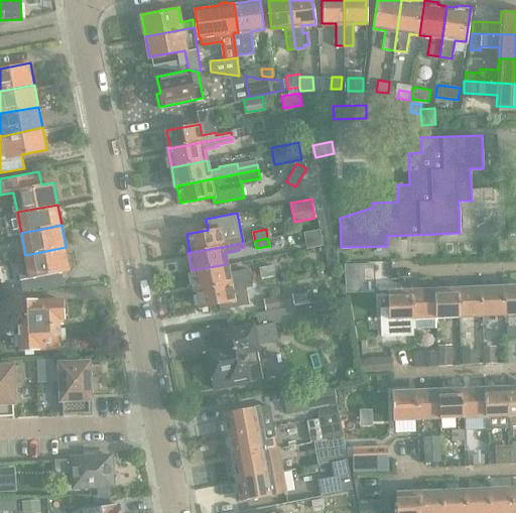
[(25,255),(16,257),(19,278),(29,276),(70,269),(66,247),(25,255)]
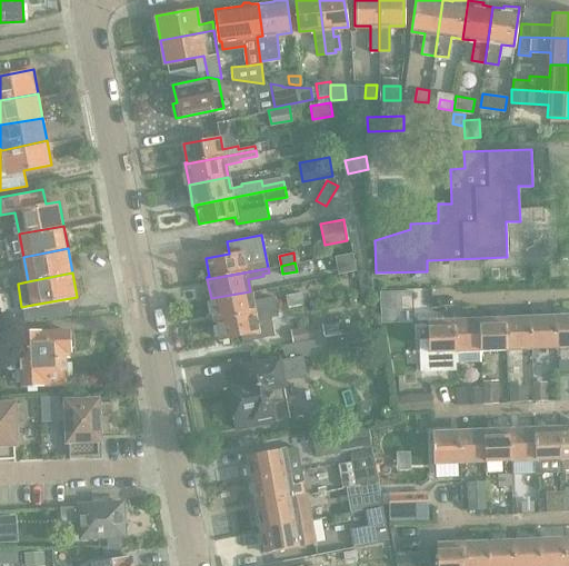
[(15,284),(13,275),(2,277),(3,286),(15,284)]
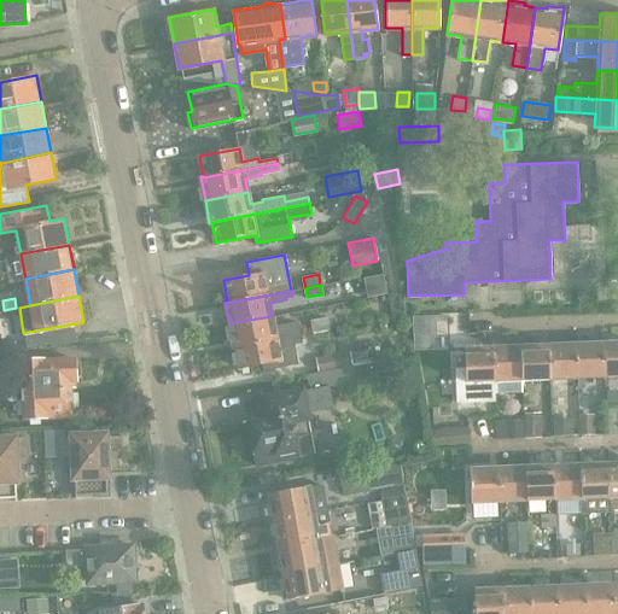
[(310,319),(313,329),(330,326),(327,315),(310,319)]
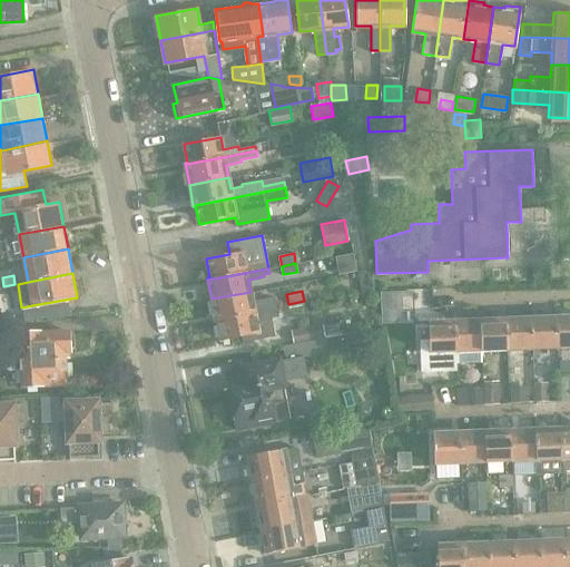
[(276,304),(274,296),(253,301),(251,292),(212,299),(215,316),(276,304)]
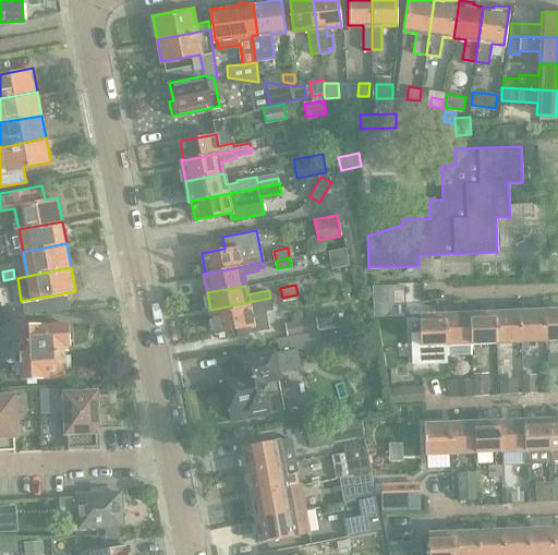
[(268,327),(265,309),(266,309),(265,306),(271,305),(270,298),(210,310),(211,314),(213,314),(217,332),(238,327),(239,334),(268,327)]
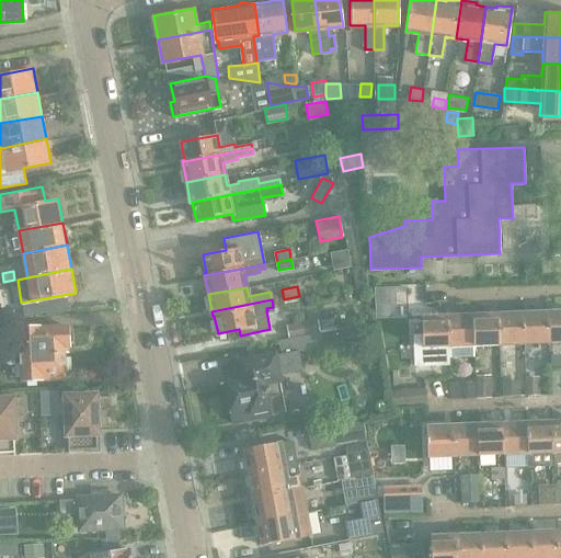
[(560,340),(560,309),(548,310),(549,341),(560,340)]
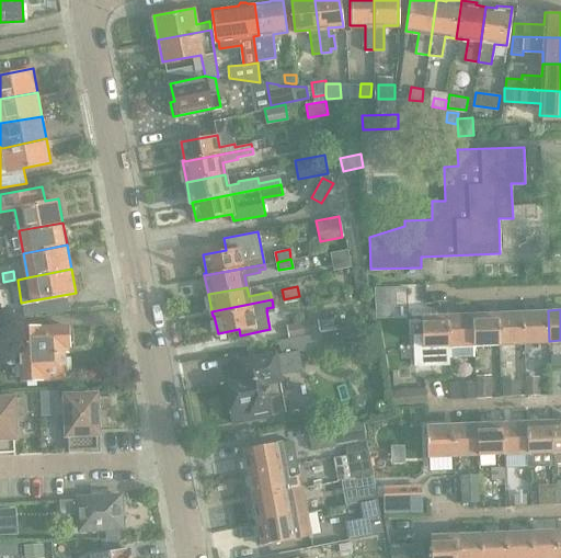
[(549,341),(548,310),(523,311),(524,342),(549,341)]
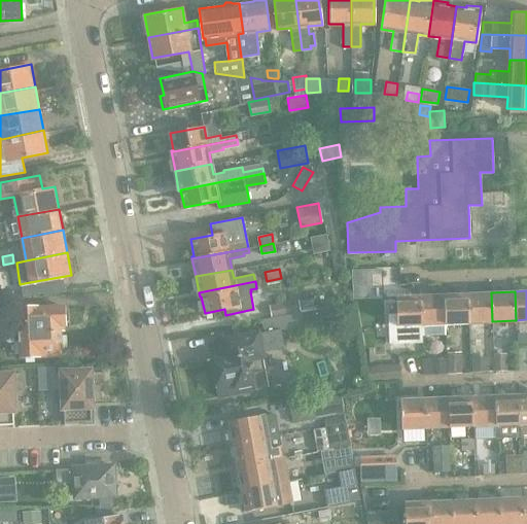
[(492,321),(491,292),(467,293),(468,322),(492,321)]
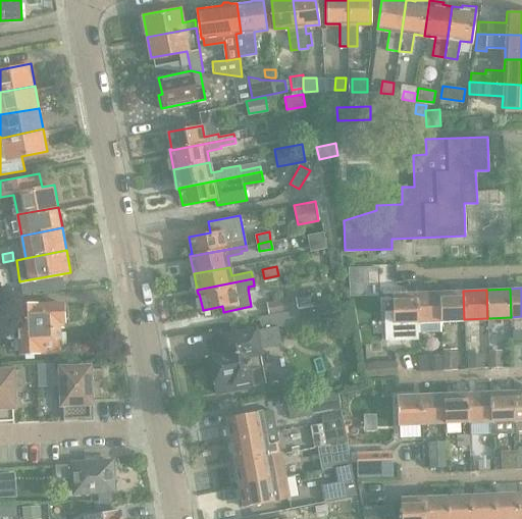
[(464,319),(463,291),(439,292),(440,320),(464,319)]
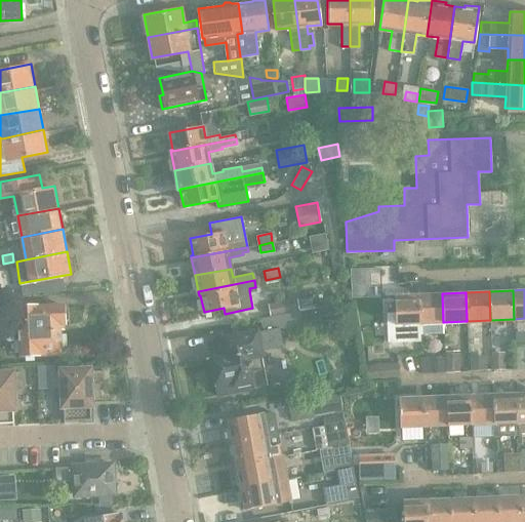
[(420,323),(418,293),(395,294),(396,312),(388,312),(390,340),(420,339),(420,335),(420,333),(420,323)]
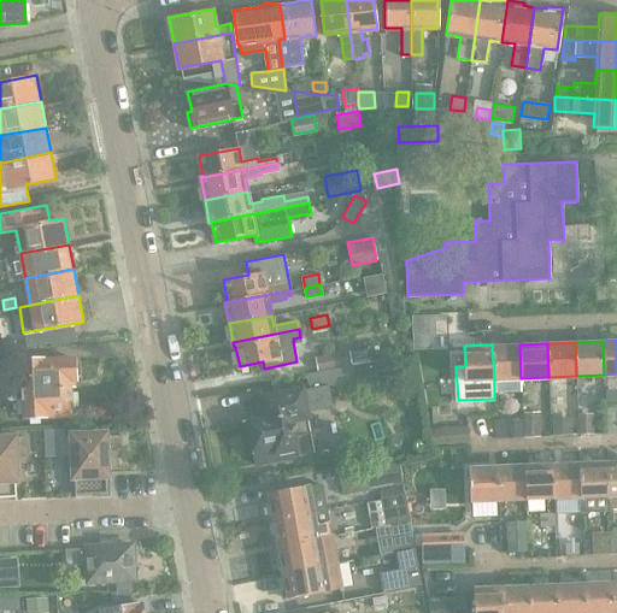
[(521,378),(519,345),(492,345),(494,379),(494,392),(522,390),(521,378)]
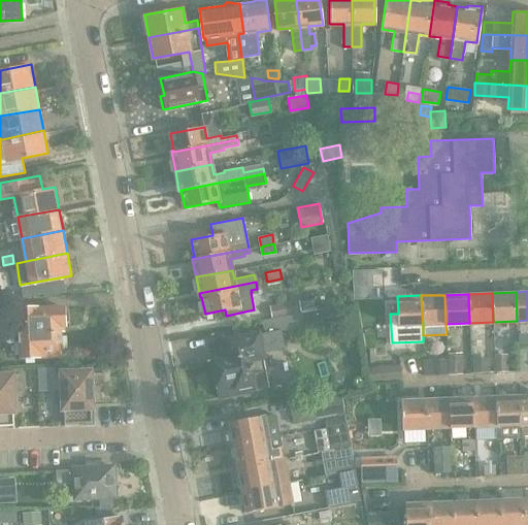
[(298,312),(296,301),(275,305),(277,316),(298,312)]
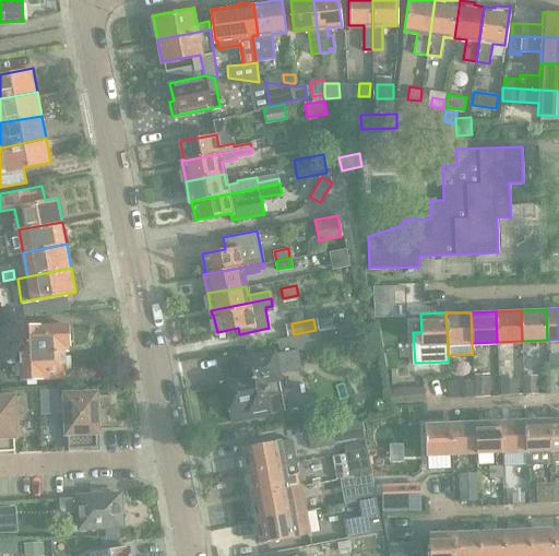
[(64,370),(63,344),(69,344),(69,342),(72,339),(72,329),(68,327),(68,323),(10,327),(11,354),(20,353),(21,378),(42,377),(42,371),(64,370)]
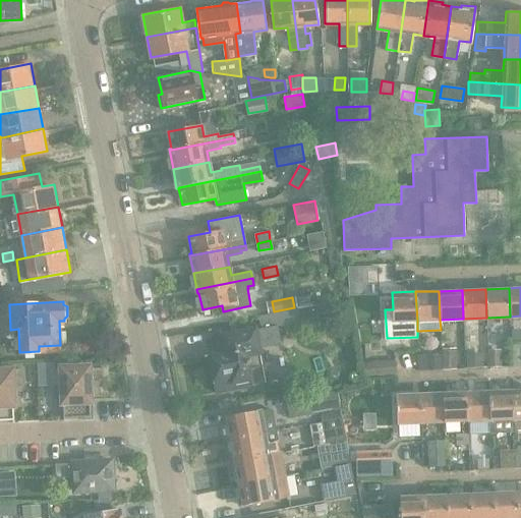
[(266,381),(259,346),(281,342),(278,325),(330,314),(328,301),(294,307),(274,311),(258,314),(262,327),(213,336),(216,354),(209,355),(216,391),(266,381)]
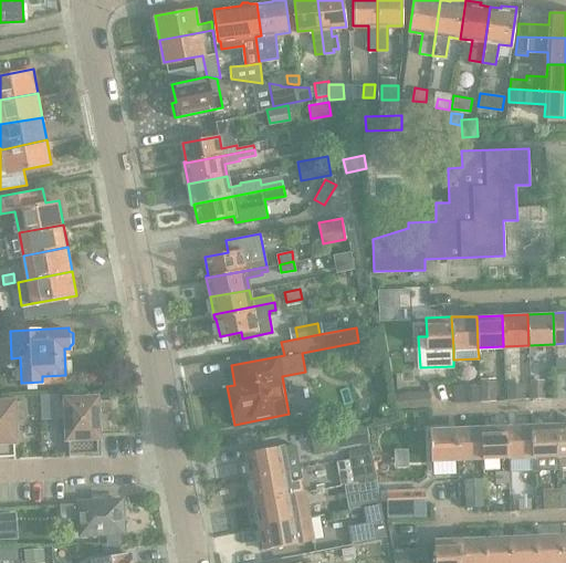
[(495,376),(481,376),(482,398),(496,398),(495,376)]
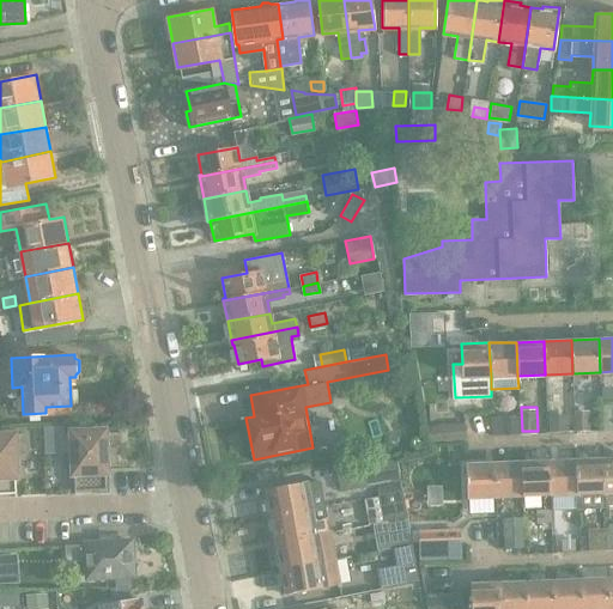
[(592,410),(575,410),(576,430),(592,430),(592,410)]
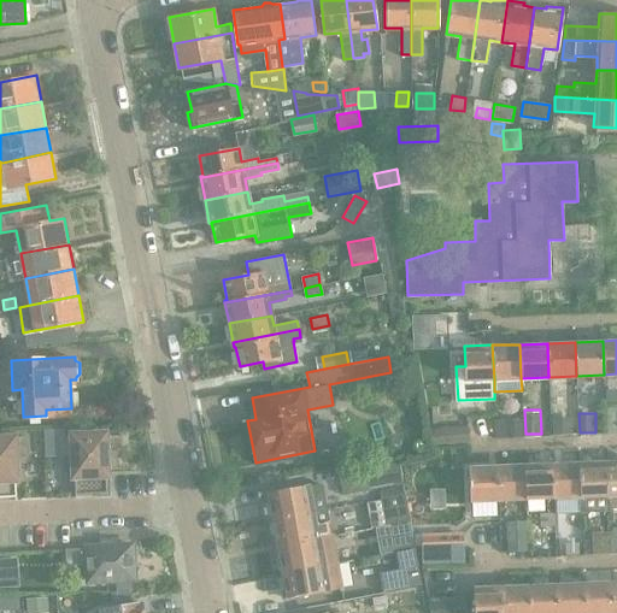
[(571,418),(552,419),(552,434),(571,434),(571,418)]
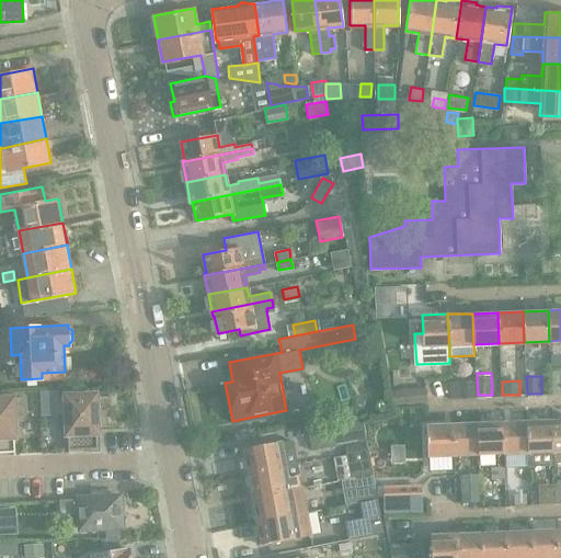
[(476,394),(476,383),(464,383),(464,395),(476,394)]
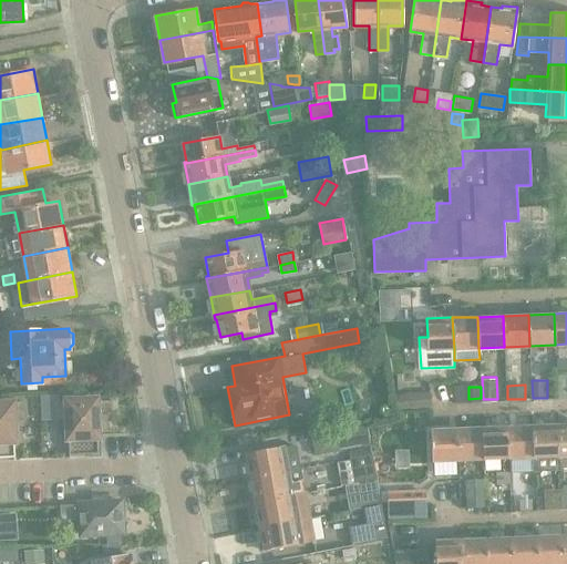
[(430,404),(429,389),(400,391),(401,407),(430,404)]
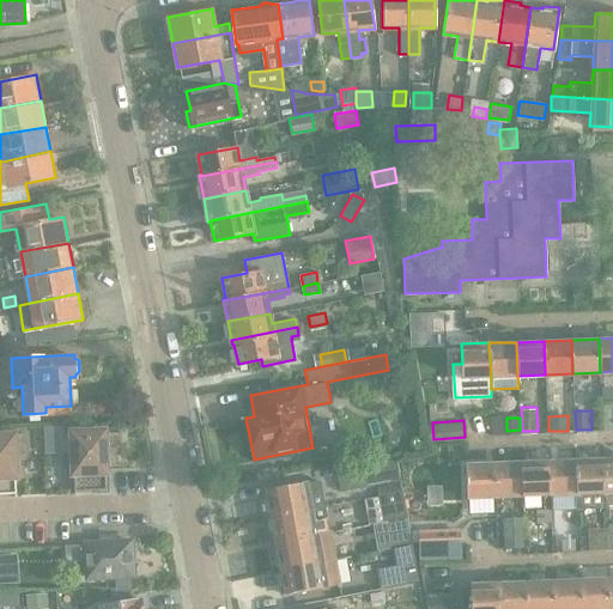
[(107,488),(104,430),(60,432),(60,450),(73,450),(74,489),(107,488)]
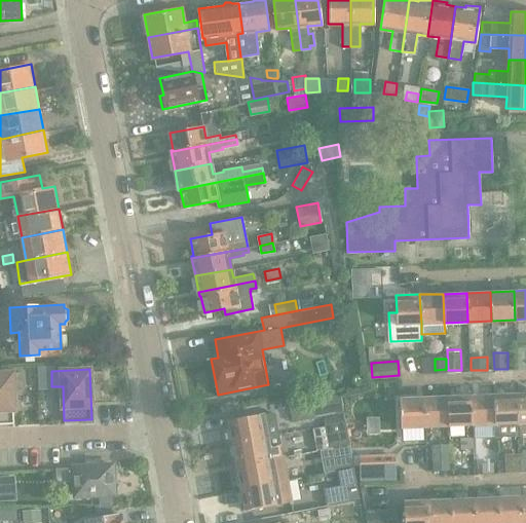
[(0,423),(13,422),(12,388),(24,387),(23,372),(0,372),(0,423)]
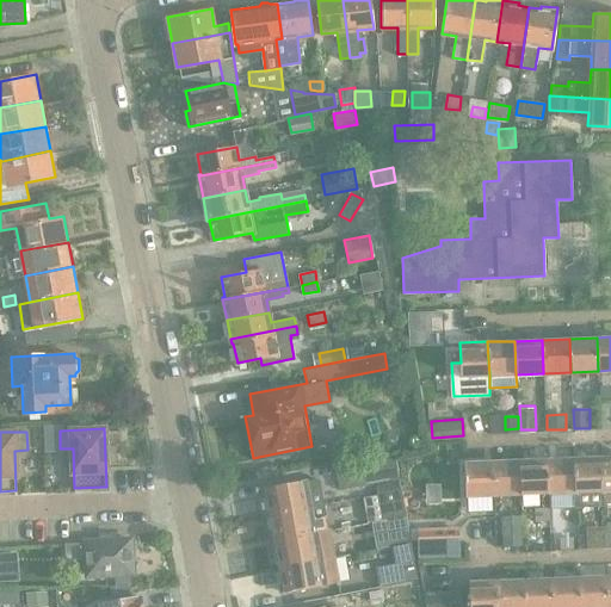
[(401,489),(395,454),(335,465),(340,489),(375,482),(377,493),(401,489)]
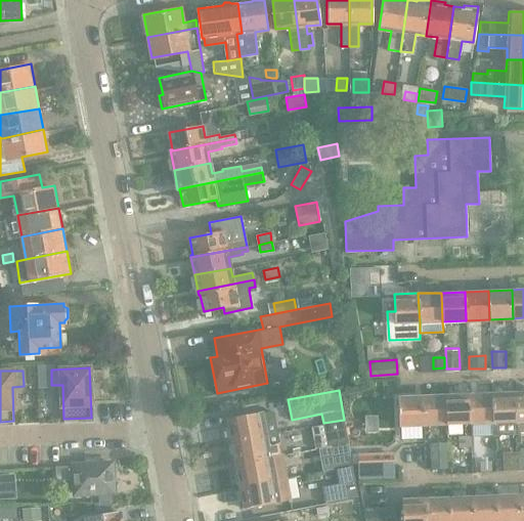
[(523,430),(523,391),(515,392),(517,431),(523,430)]
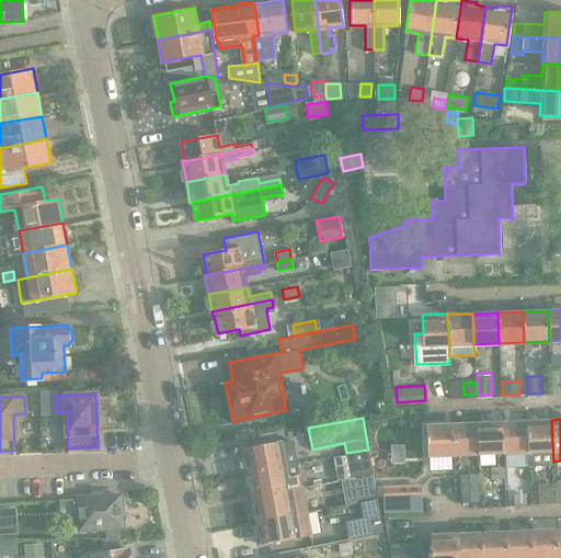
[(553,462),(551,420),(526,421),(528,463),(553,462)]
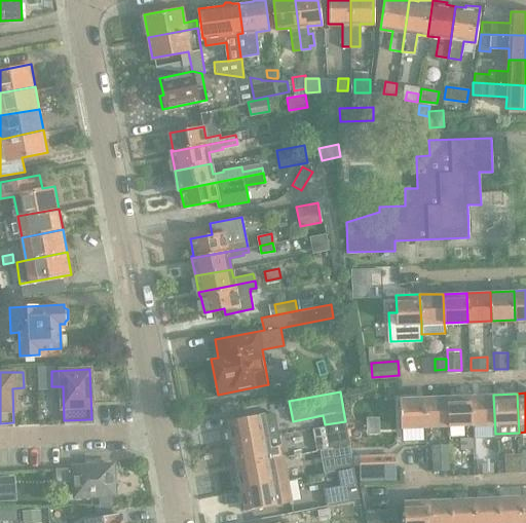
[(495,434),(493,395),(471,396),(472,424),(472,437),(495,436),(495,434)]
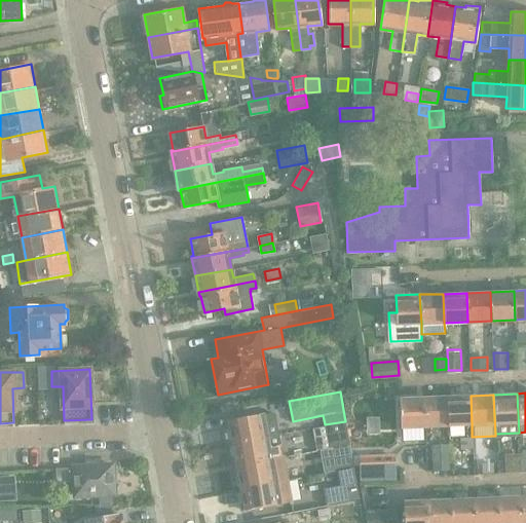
[(448,425),(447,396),(423,397),(425,426),(448,425)]
